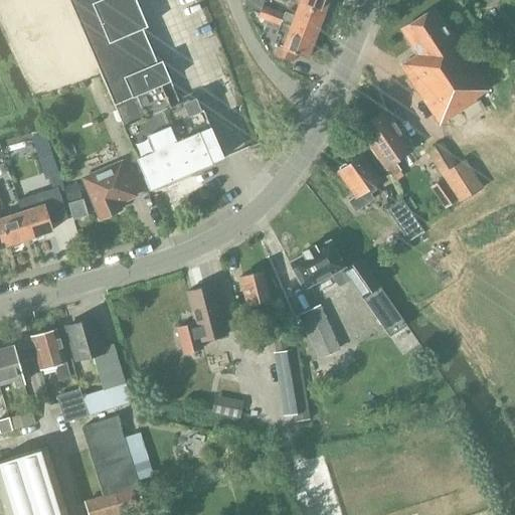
[(67,0),(122,127),(149,189),(223,158),(196,95),(179,103),(168,78),(167,65),(163,66),(161,60),(156,62),(141,29),(146,26),(144,20),(147,19),(139,8),(137,5),(136,0),(67,0)]
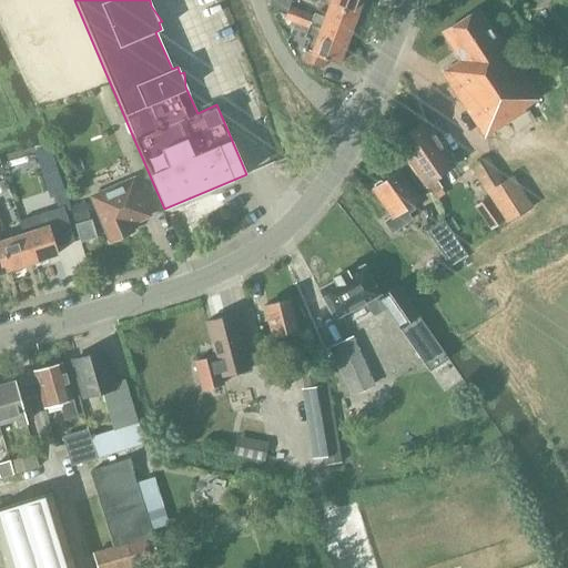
[(270,0),(269,7),(286,12),(288,7),(291,0),(270,0)]
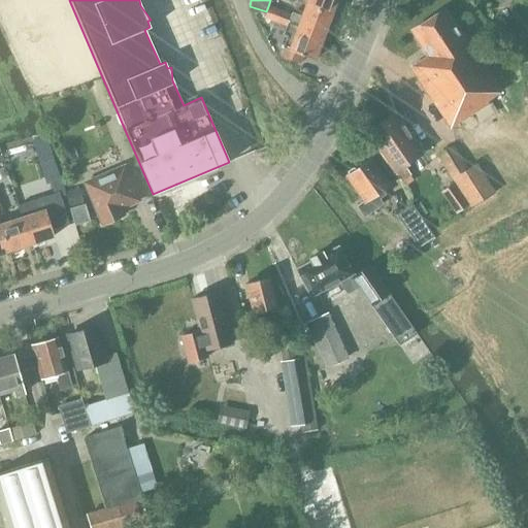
[(295,0),(295,1),(305,4),(331,13),(335,0),(295,0)]
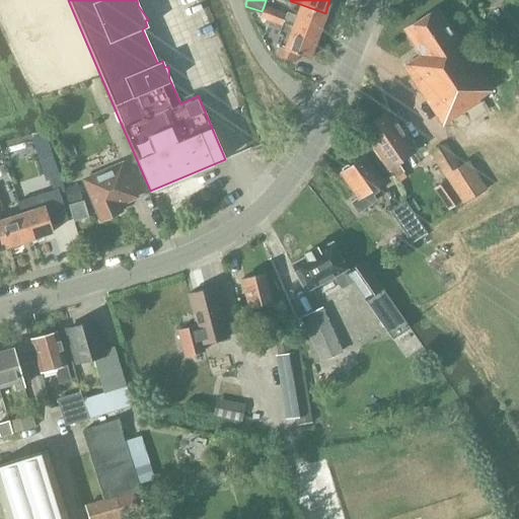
[(286,14),(281,25),(292,26),(317,35),(325,13),(300,4),(295,18),(286,14)]
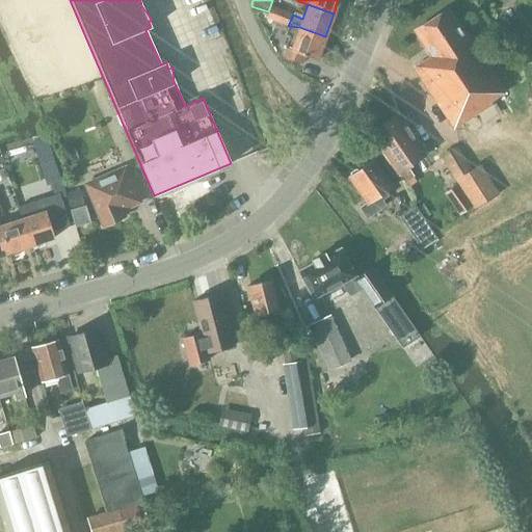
[(266,18),(277,22),(282,10),(270,6),(268,11),(266,18)]
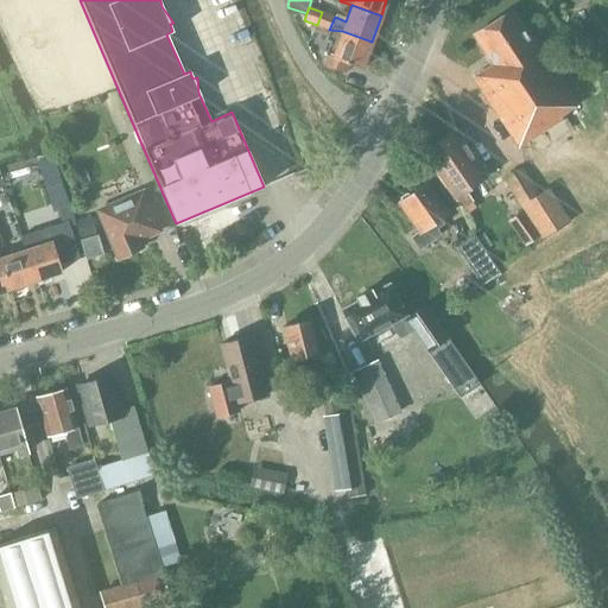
[(473,77),(518,147),(561,119),(559,116),(577,105),(533,37),(530,39),(511,10),(474,35),(493,64),(473,77)]
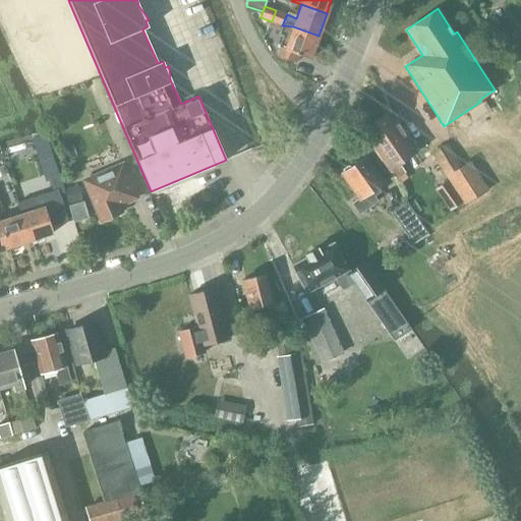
[(272,21),(282,25),(287,14),(276,10),(272,21)]
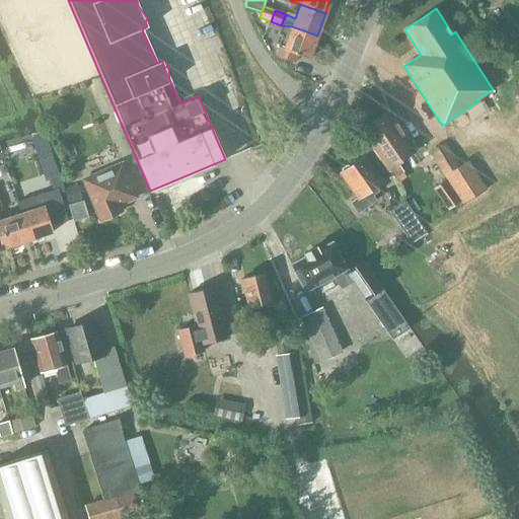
[(293,66),(294,62),(297,54),(308,59),(317,35),(292,26),(281,25),(278,34),(282,35),(275,57),(276,59),(293,66)]
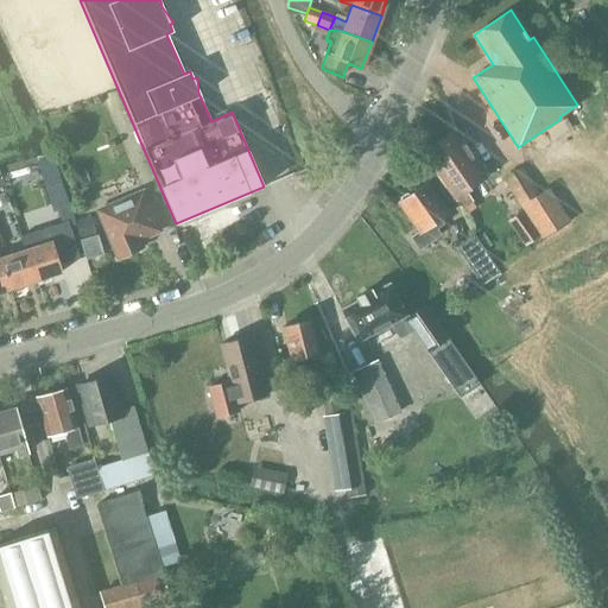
[(422,152),(454,198),(461,209),(473,201),(466,190),(485,177),(453,130),(422,152)]
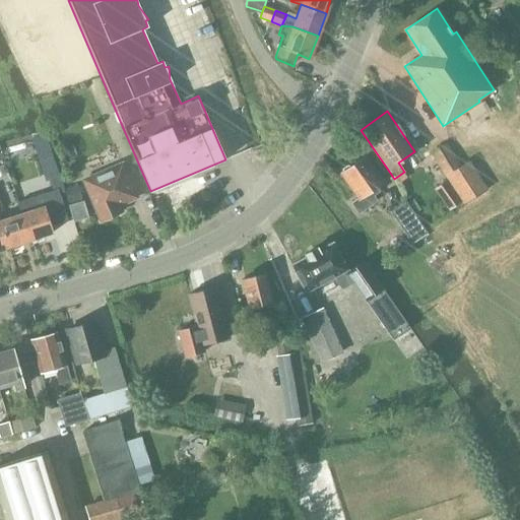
[(432,153),(444,173),(445,175),(449,172),(453,179),(463,173),(459,166),(446,144),(431,152),(432,153)]
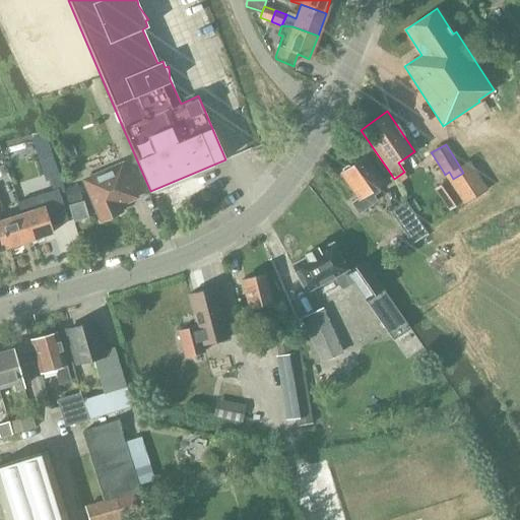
[(444,173),(432,153),(419,160),(433,181),(444,173)]
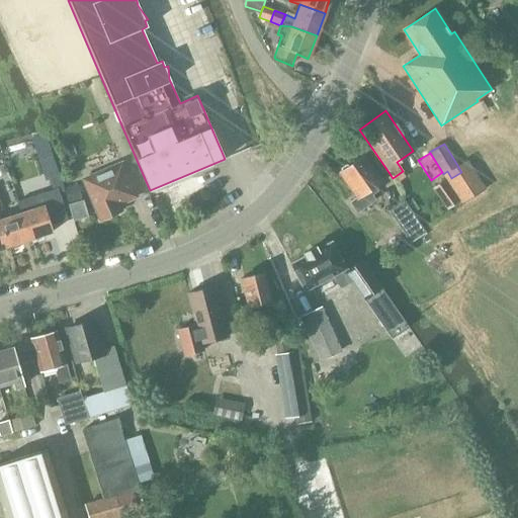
[(355,197),(350,201),(350,202),(356,211),(374,199),(371,194),(376,190),(373,186),(382,180),(363,155),(349,165),(345,165),(341,168),(340,171),(338,173),(355,197)]
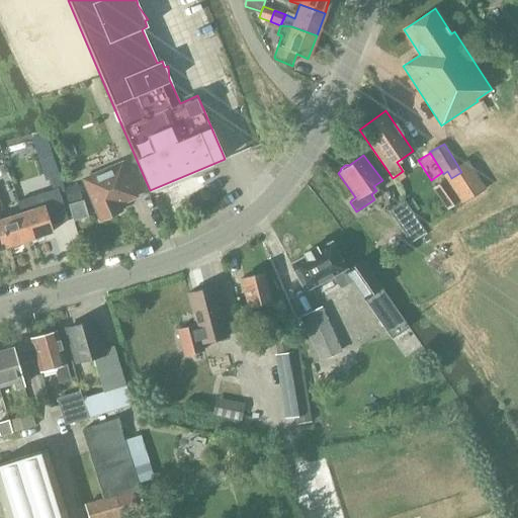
[(84,180),(100,220),(120,211),(116,204),(135,196),(120,164),(84,180)]
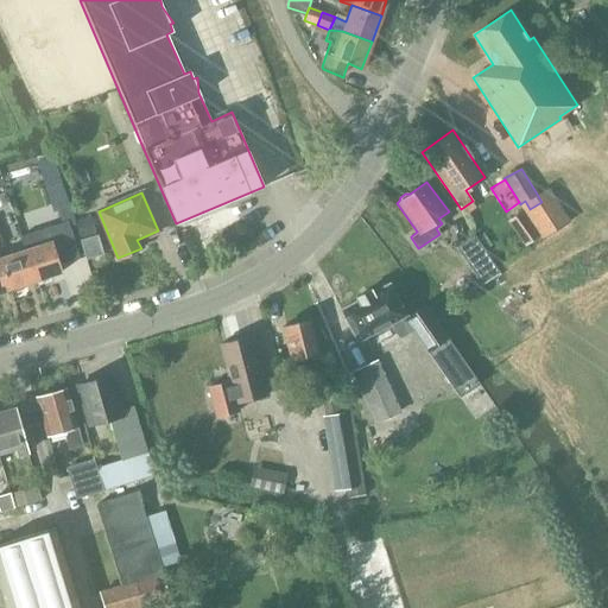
[(527,242),(536,236),(518,214),(510,220),(527,242)]
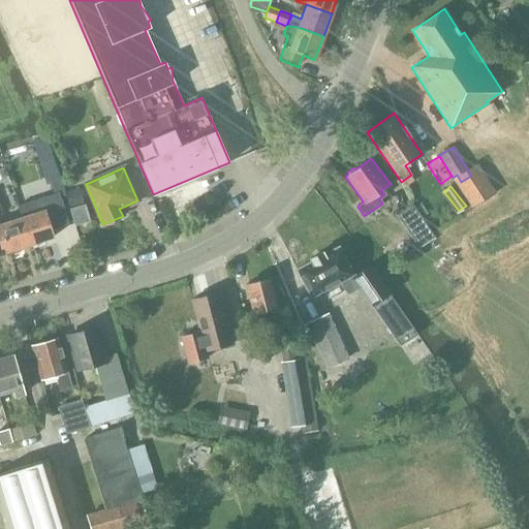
[(18,206),(19,209),(22,218),(30,244),(54,236),(52,230),(69,224),(58,192),(18,206)]
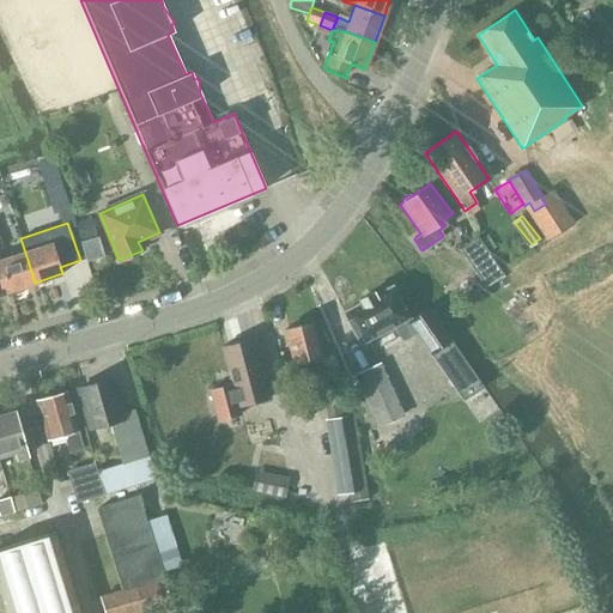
[(80,242),(86,262),(104,256),(98,237),(80,242)]
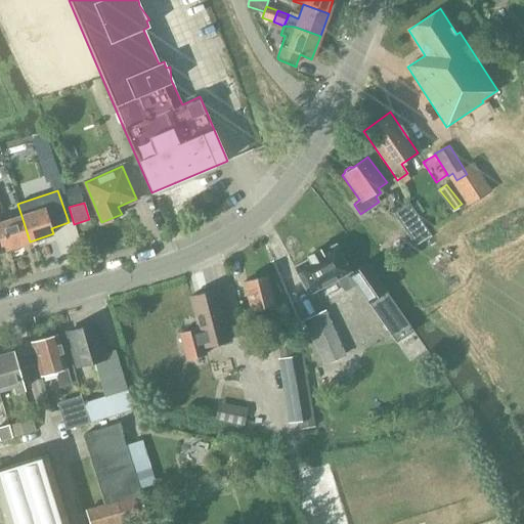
[(392,213),(407,235),(423,224),(407,203),(392,213)]
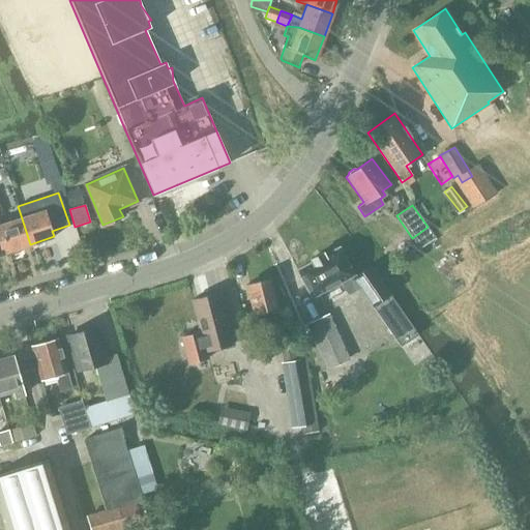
[(11,222),(0,226),(0,229),(7,252),(30,244),(22,218),(19,209),(8,212),(11,222)]
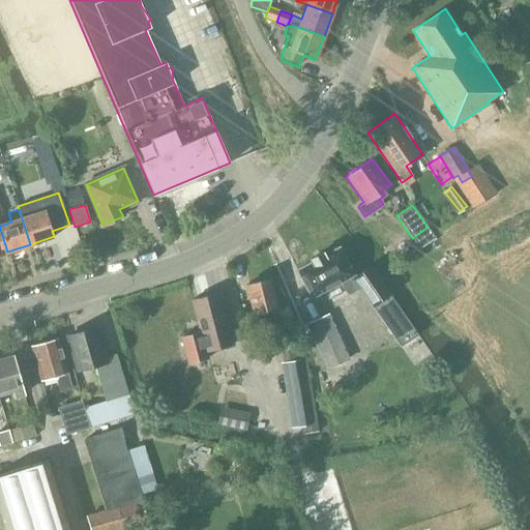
[(297,269),(296,270),(297,271),(312,297),(340,282),(348,294),(358,287),(352,277),(354,276),(340,248),(339,247),(337,247),(324,256),(323,255),(323,253),(321,254),(322,254),(312,259),(311,260),(311,261),(312,261),(312,262),(298,269),(297,269)]
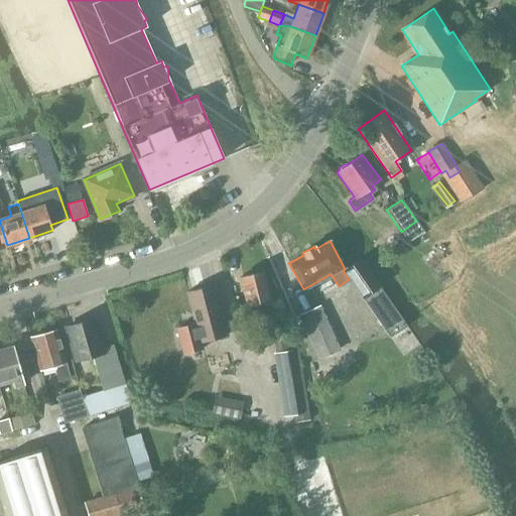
[(386,295),(379,286),(361,259),(344,270),(362,298),(389,338),(407,325),(405,319),(403,320),(398,311),(386,295)]
